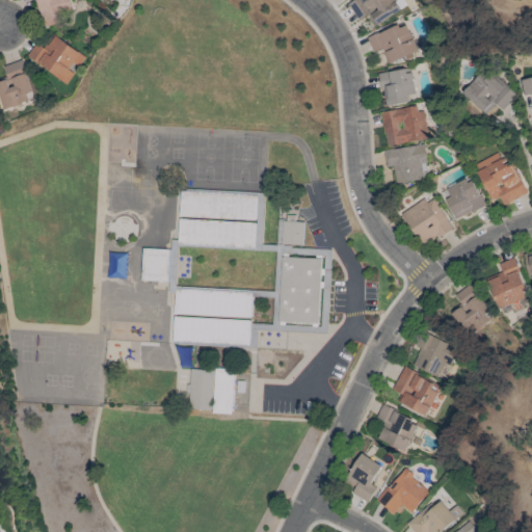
[(36,0),(44,26),(58,23),(57,16),(75,10),(71,0),(36,0)]
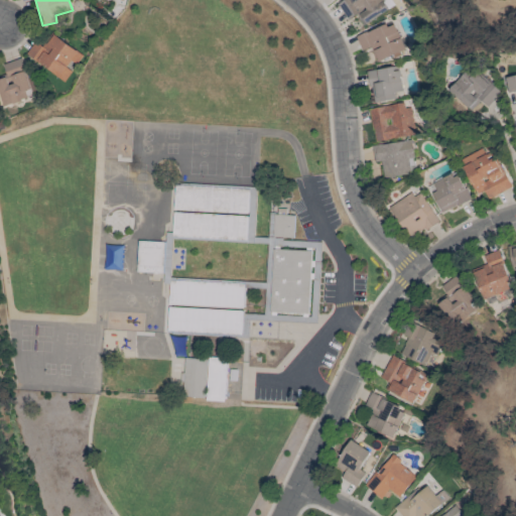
[(387,10),(381,0),(341,0),(337,2),(347,20),(359,13),(364,23),(387,10)]
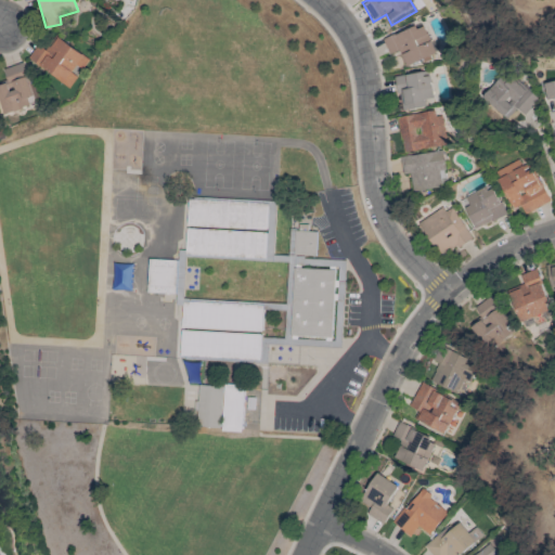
[(424,24),(383,38),(388,54),(399,51),(404,66),(435,55),(424,24)]
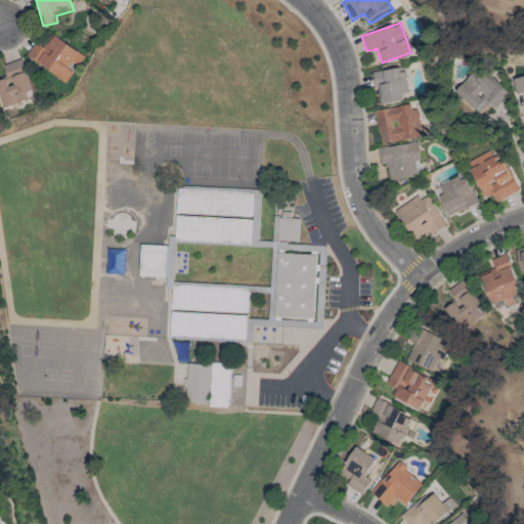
[(84,55),(52,34),(43,47),(35,42),(27,55),(66,83),(75,69),(84,55)]
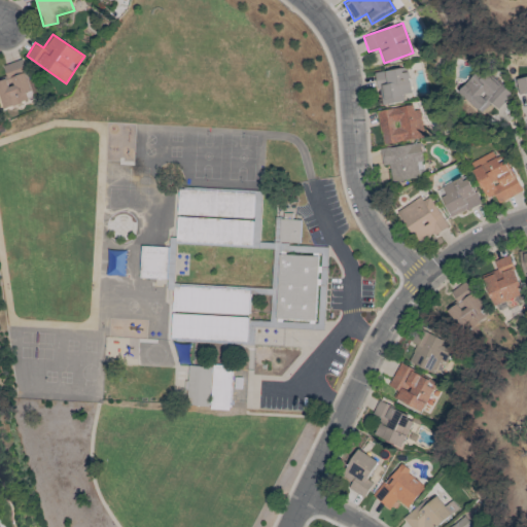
[(0,80),(0,98),(3,107),(36,97),(24,59),(3,65),(7,78),(0,80)]
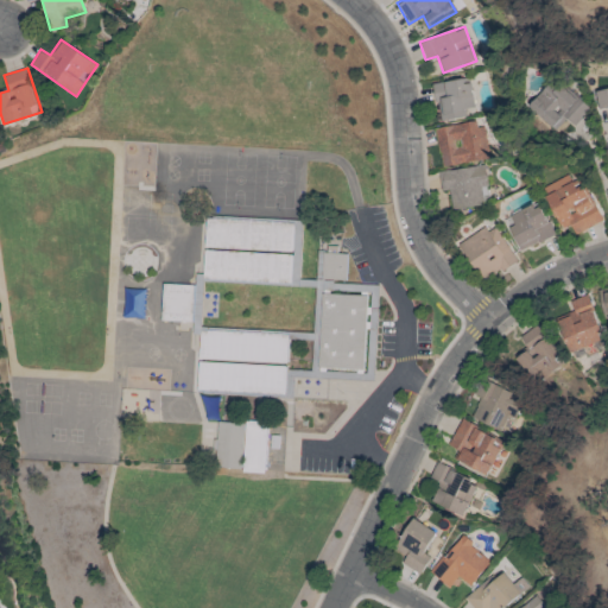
[(473,108),(468,78),(434,83),(439,121),(466,116),(464,109),(473,108)]
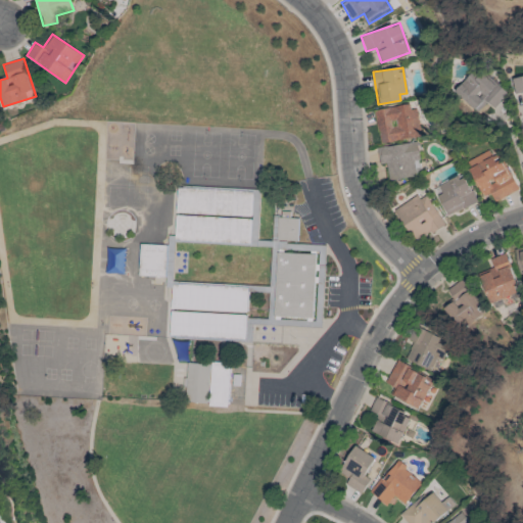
[(455,92),(478,111),(486,102),(494,108),(507,94),(475,67),(455,92)]
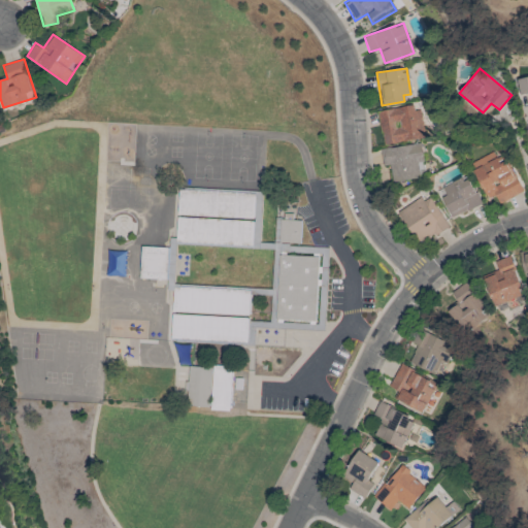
[(527,77),(516,80),(520,96),(527,94),(527,77)]
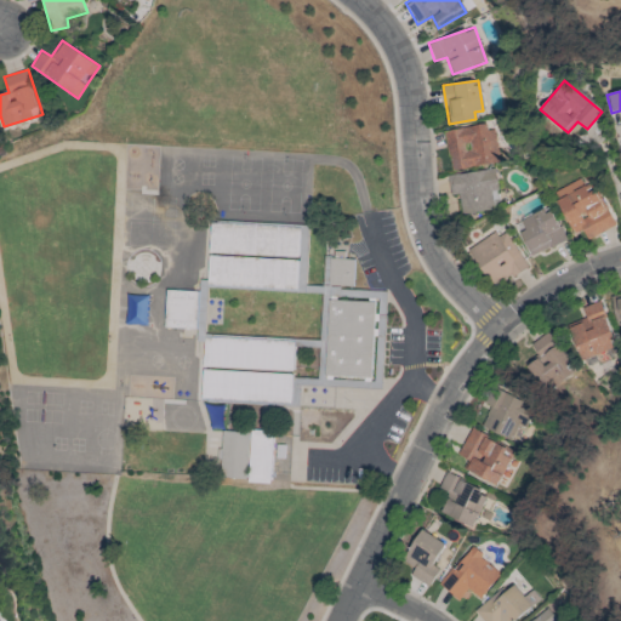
[(490,121),(444,131),(451,171),(499,161),(490,121)]
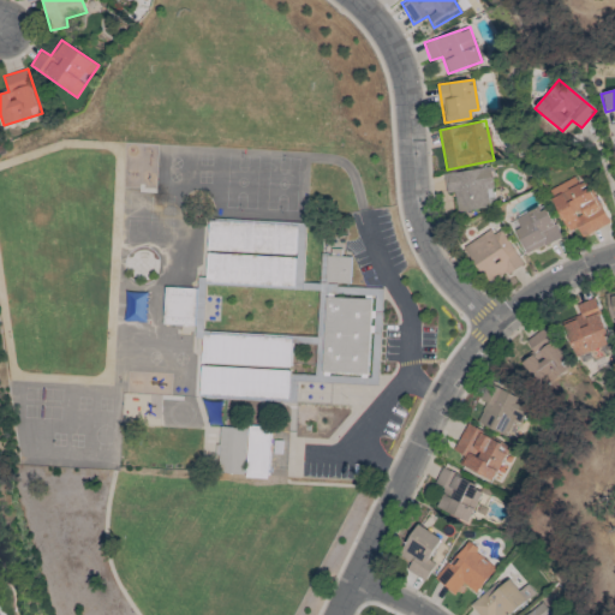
[(443,174),(446,193),(454,191),(458,213),(496,206),(489,167),(443,174)]
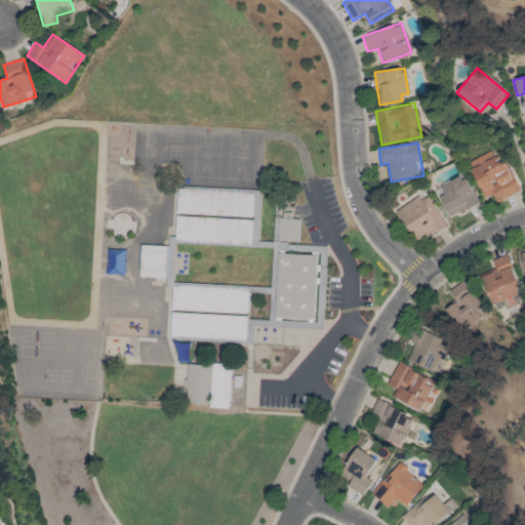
[(518,192),(505,160),(495,163),(490,152),(468,161),(484,198),(493,194),(496,201),(518,192)]
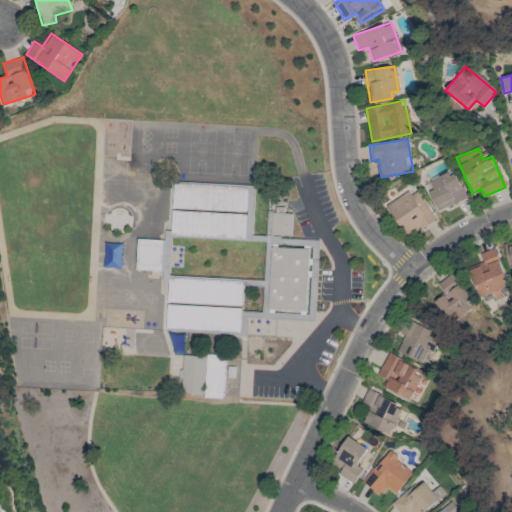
[(438,212),(465,198),(451,170),(430,181),(434,190),(428,194),(438,212)]
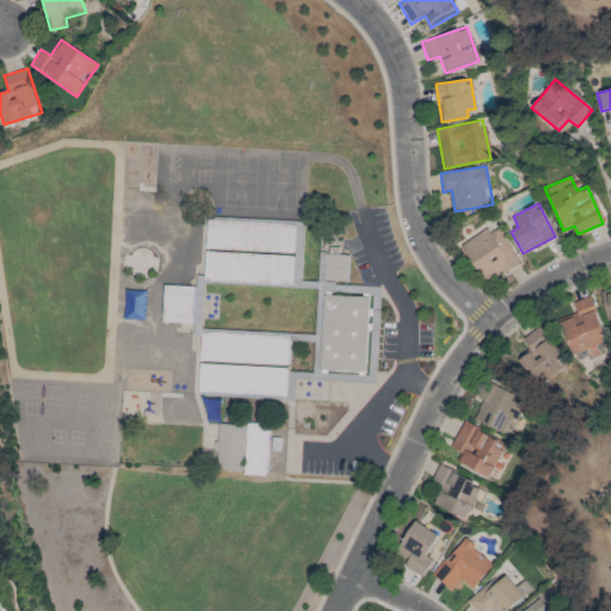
[(208,218),(207,246),(294,250),(296,222),(208,218)]
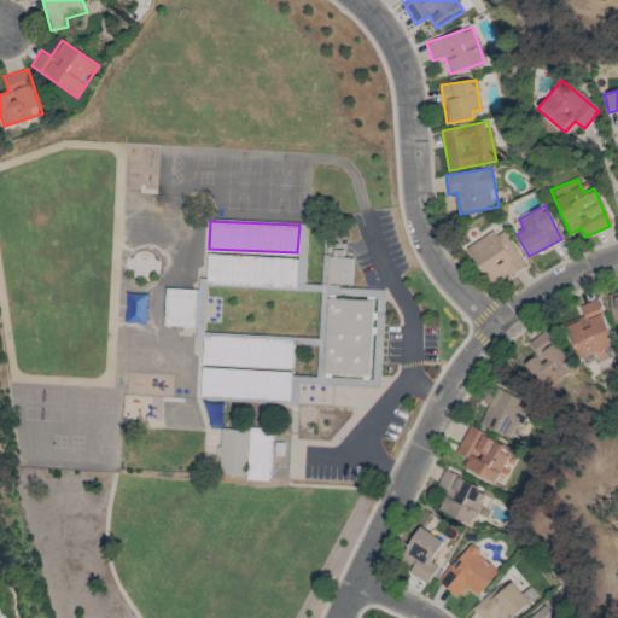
[(525,264),(500,226),(465,250),(491,287),(525,264)]
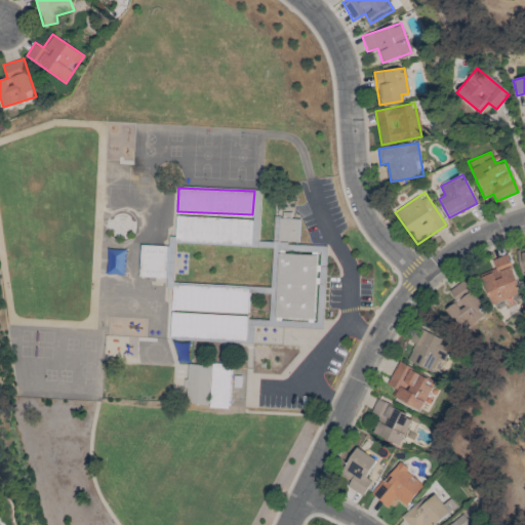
[(279,215),(278,239),(298,240),(299,216),(279,215)]
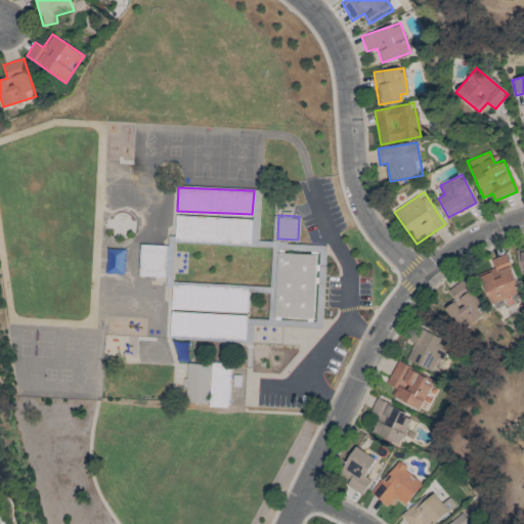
[(177,217),(175,242),(250,245),(251,221),(177,217)]
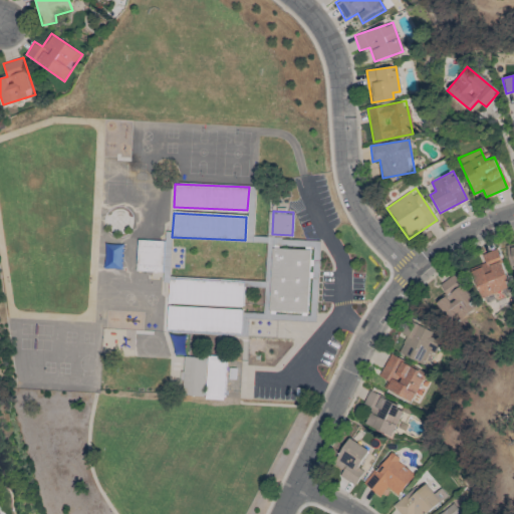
[(509,267),(513,265),(513,241),(505,244),(509,267)]
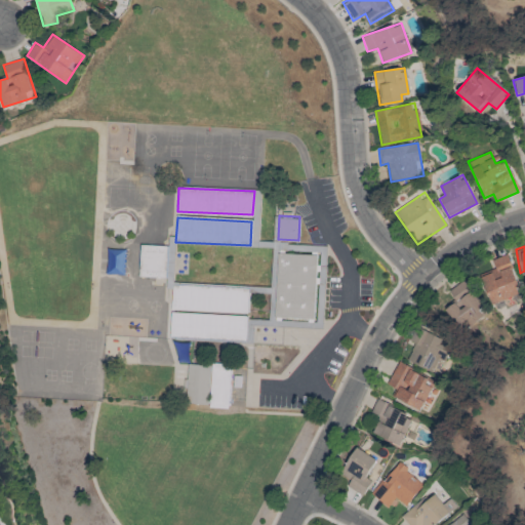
[(276,250),(273,318),(314,320),(317,252),(276,250)]
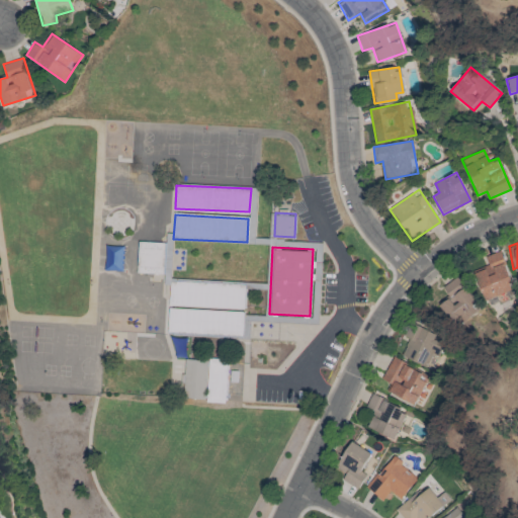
[(485,257),(489,265),(473,271),(486,300),(514,289),(499,251),(485,257)]
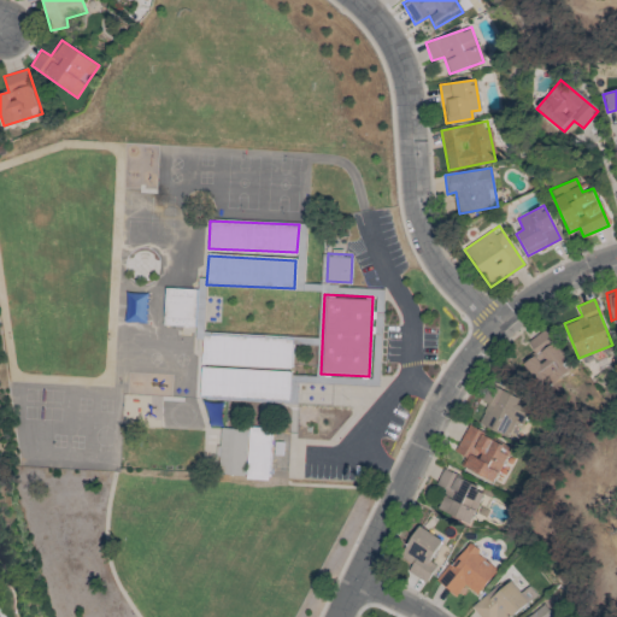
[(527,342),(534,353),(522,362),(541,391),(573,369),(546,329),(527,342)]
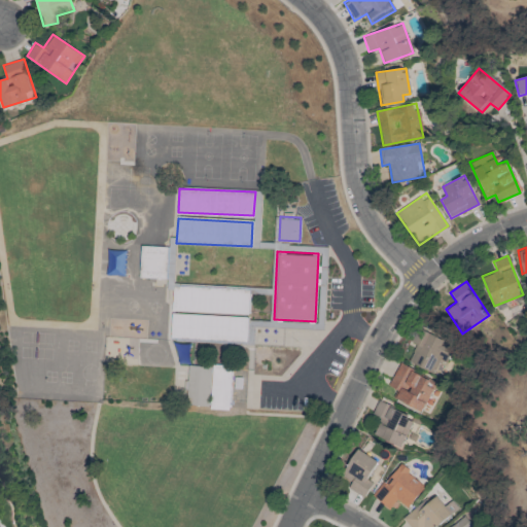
[(170,286),(170,342),(246,343),(247,288),(170,286)]
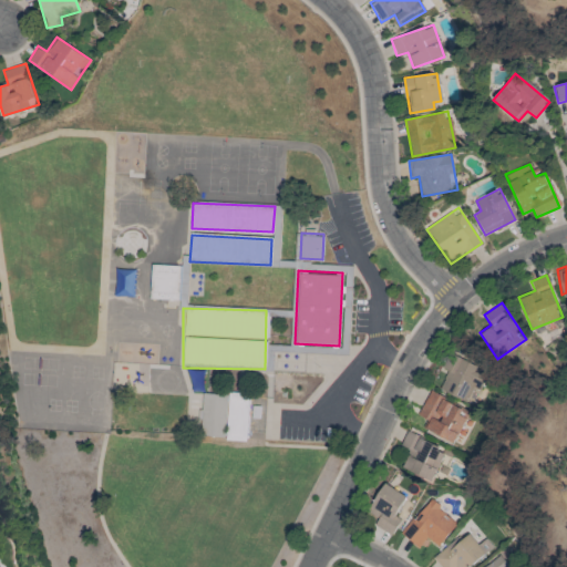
[(480,391),(488,373),(449,353),(442,368),(447,371),(439,389),(465,402),(473,388),(480,391)]
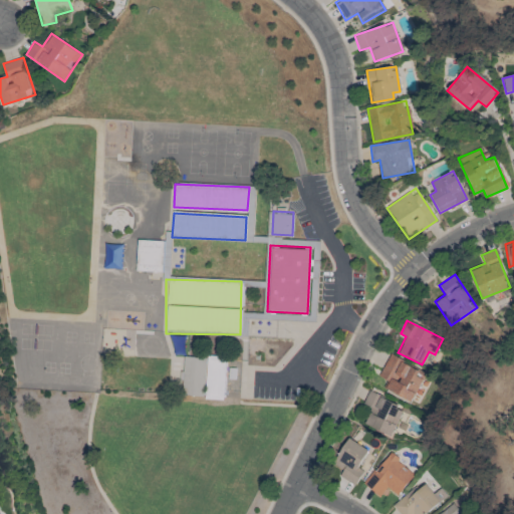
[(183,394),(186,355),(206,357),(202,395),(183,394)]
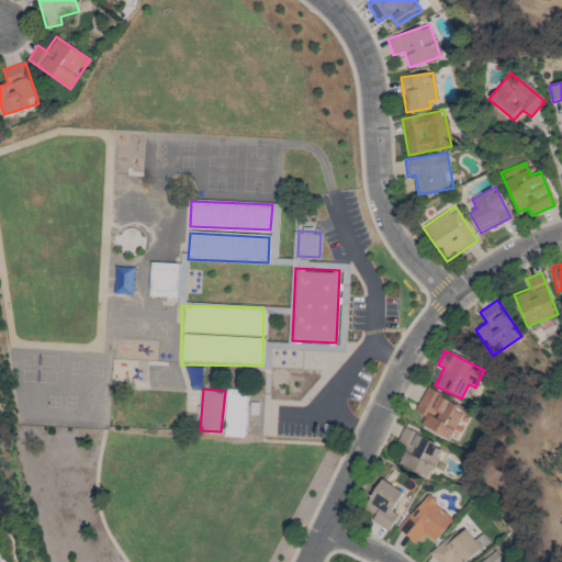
[(245,437),(246,390),(227,389),(226,394),(224,436),(245,437)]
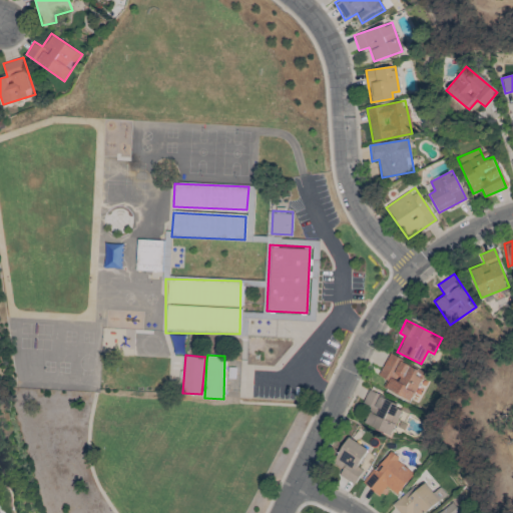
[(383,388),(412,401),(424,372),(387,357),(379,376),(386,379),(383,388)]
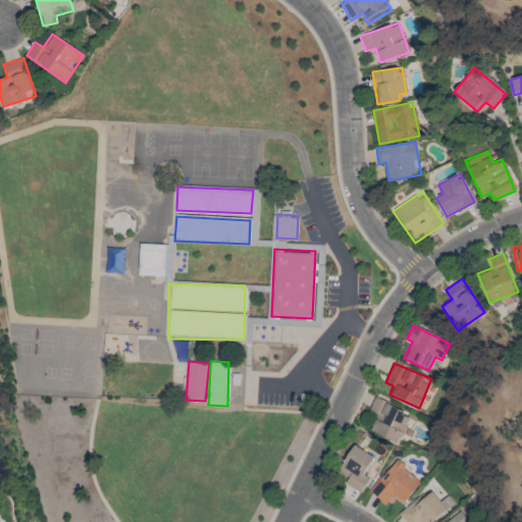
[(398,444),(411,414),(374,398),(368,411),(377,415),(370,431),(398,444)]
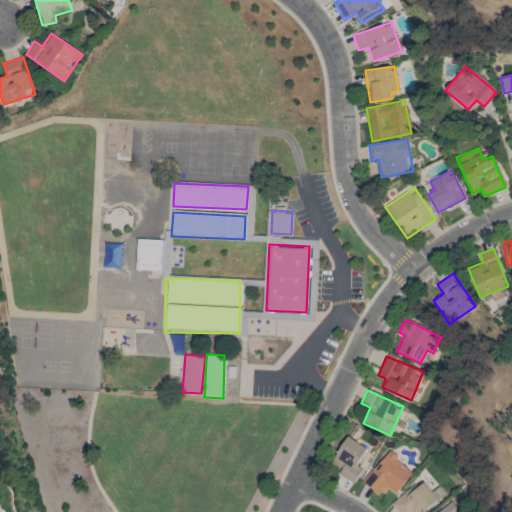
[(353,484),(362,469),(356,465),(367,449),(349,437),(329,468),(353,484)]
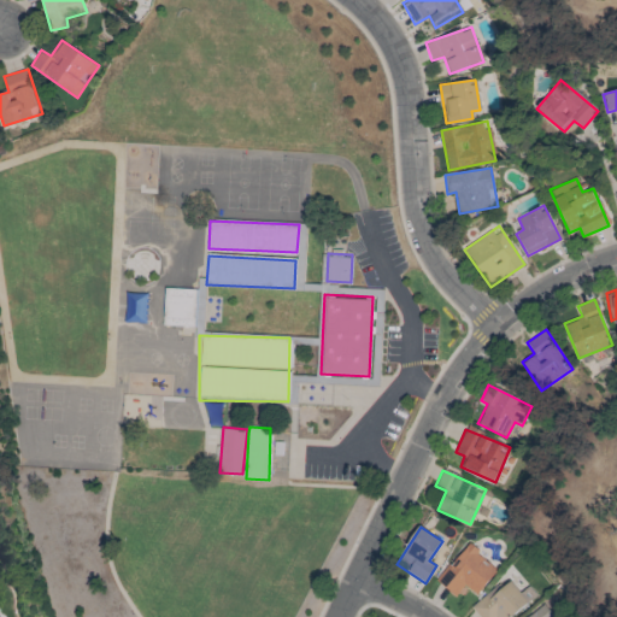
[(477,595),(497,566),(464,544),(438,583),(456,595),(463,585),(477,595)]
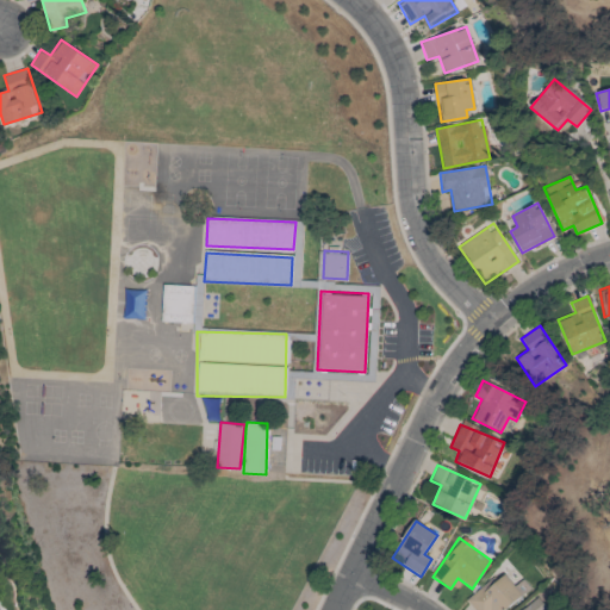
[(521,609),(547,609),(548,609),(535,596),(521,609)]
